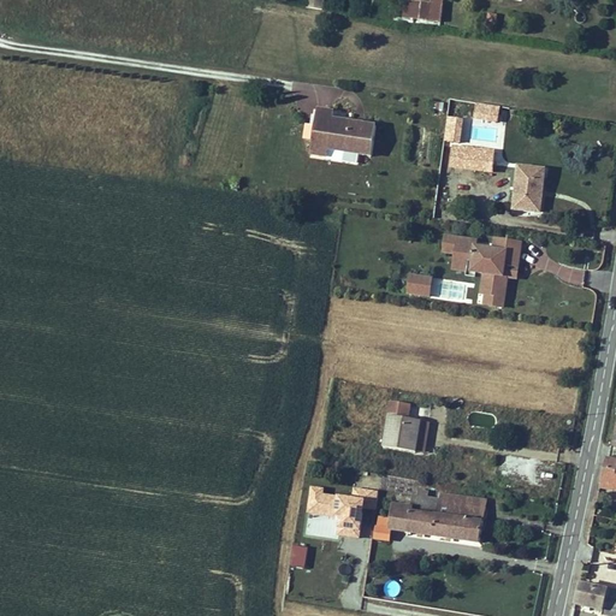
[(404,1),(402,17),(408,18),(422,21),(422,25),(430,27),(431,22),(438,22),(440,0),(430,0),(430,4),(404,1)]
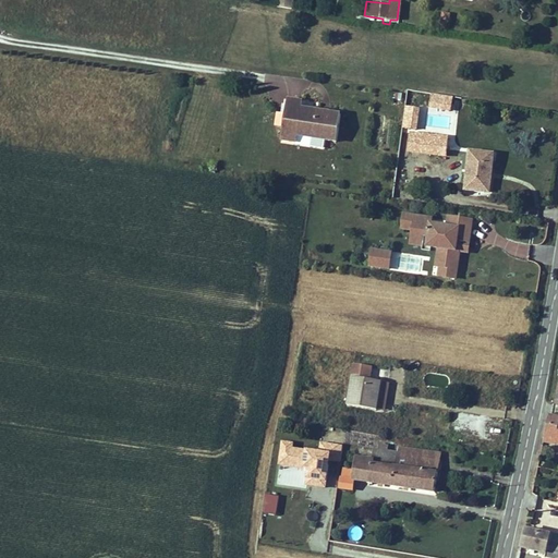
[(433,107),(451,108),(452,96),(434,95),(433,107)]
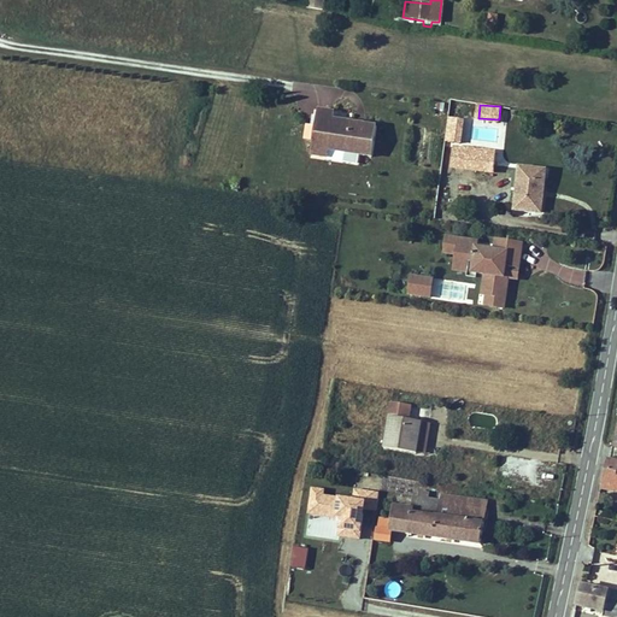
[(310,157),(356,164),(357,156),(372,158),(377,123),(334,117),(335,110),(317,107),(310,157)]
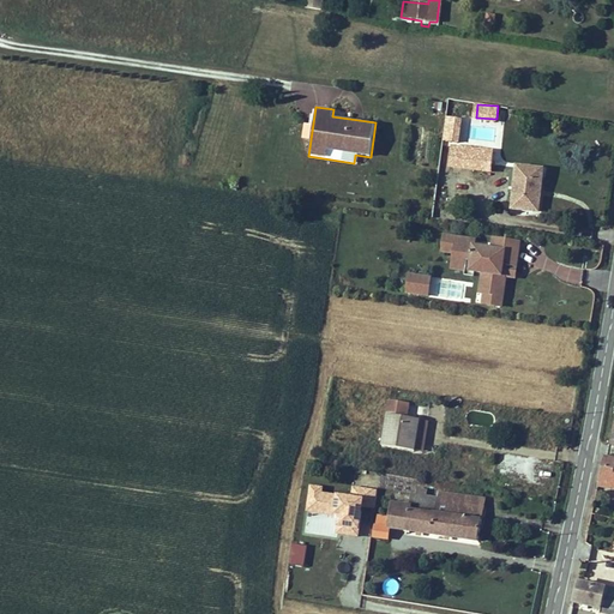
[(447,116),(445,137),(458,139),(461,119),(447,116)]
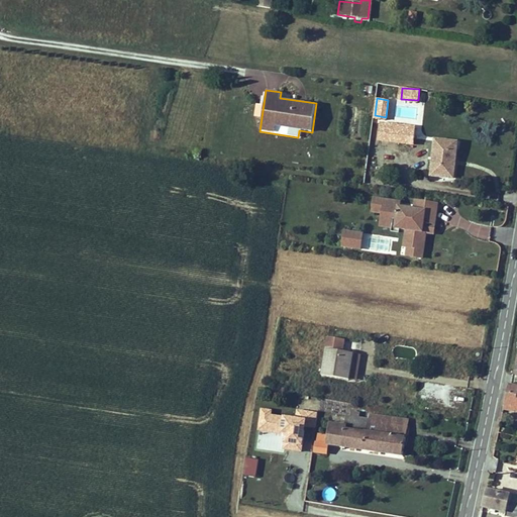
[(394,117),(415,118),(416,107),(395,106),(394,117)]
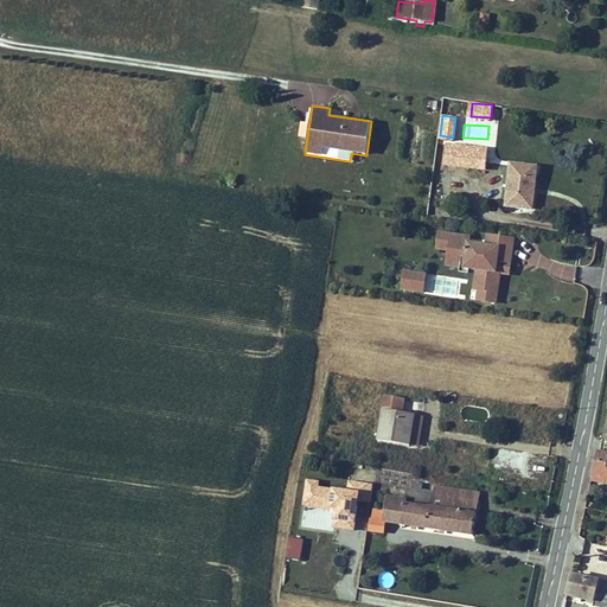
[(458,147),(455,166),(468,167),(470,160),(486,163),(487,149),(458,147)]
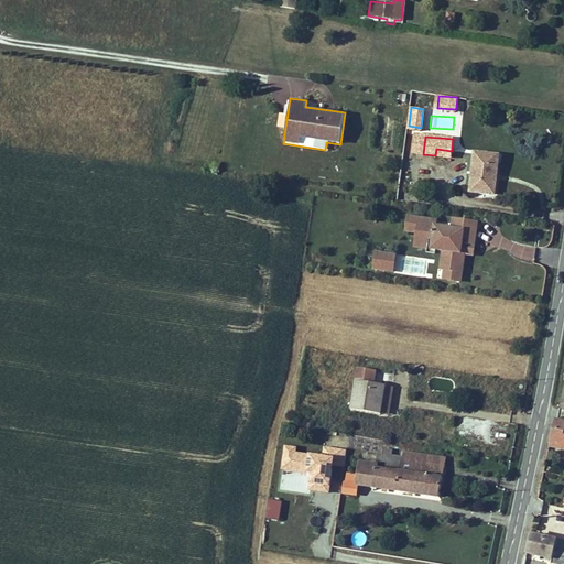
[(496,176),(498,156),(475,154),(470,193),(490,195),(492,175),(496,176)]
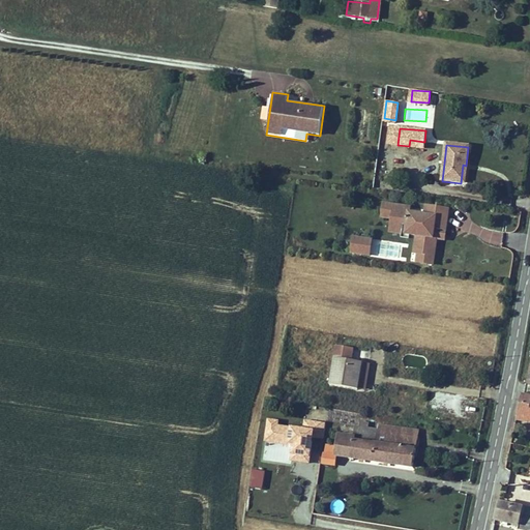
[(445,240),(450,207),(424,204),(423,212),(411,210),(412,205),(382,202),(380,217),(390,219),(388,233),(414,237),(410,263),(434,266),(438,239),(445,240)]
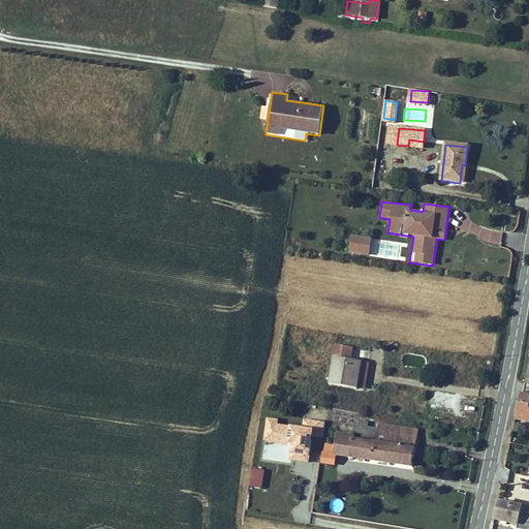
[(351,235),(349,253),(370,255),(372,237),(351,235)]
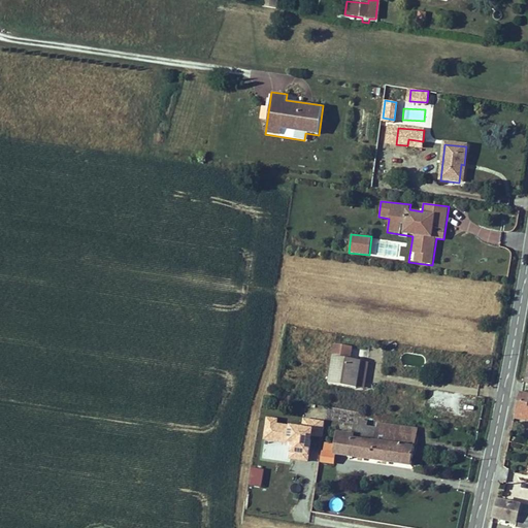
[(329,385),(357,389),(361,362),(349,360),(351,347),(335,344),(329,385)]
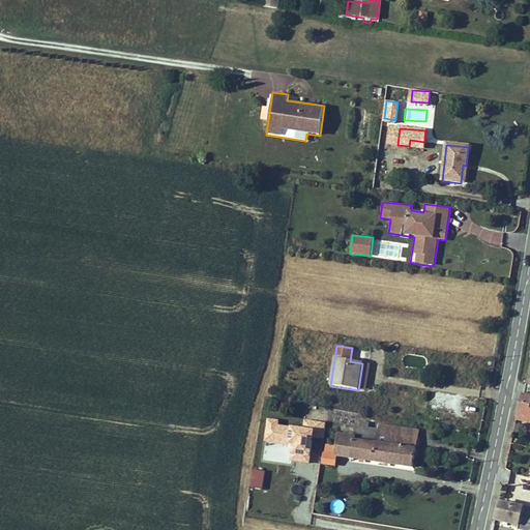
[(369,364),(362,363),(358,390),(364,390),(369,364)]
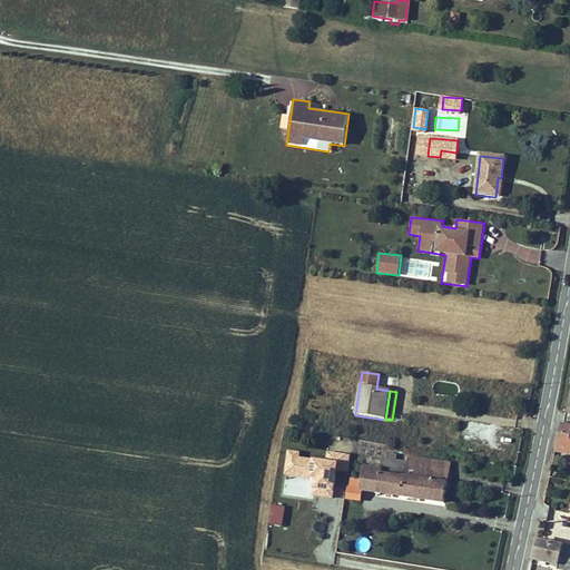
[(473,405),(472,413),(491,416),(492,409),(473,405)]
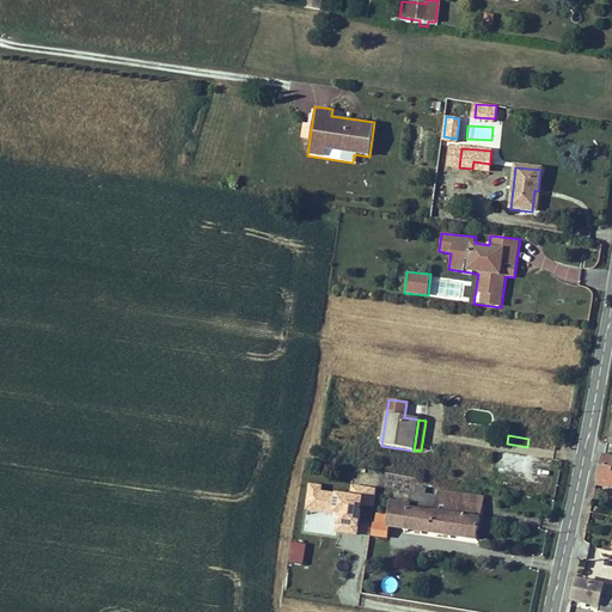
[(495,454),(494,477),(505,478),(506,467),(538,469),(537,484),(548,485),(549,457),(495,454)]
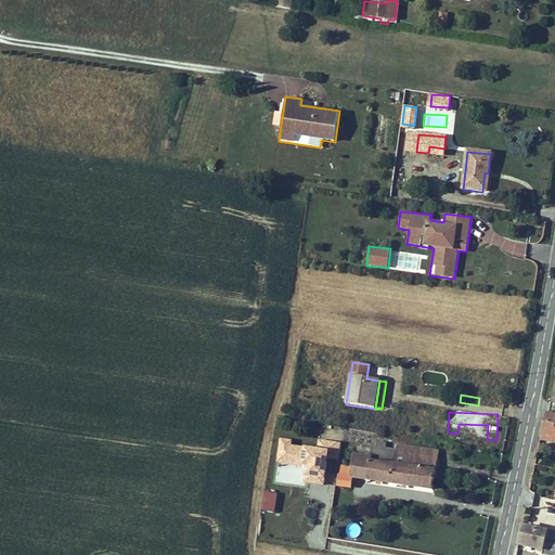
[(554,414),(545,413),(540,440),(552,443),(553,441),(554,441),(554,414)]
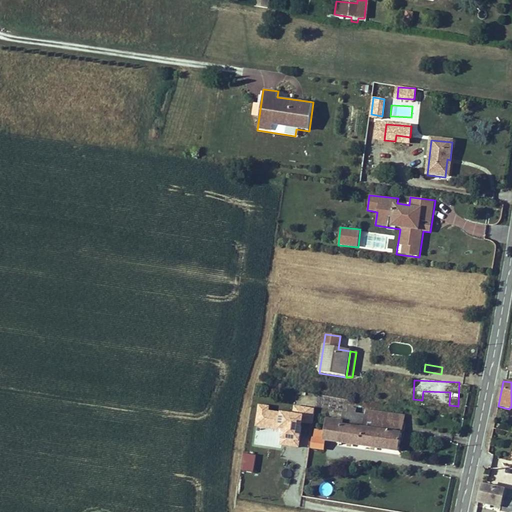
[(266,427),(267,406),(258,406),(257,427),(266,427)]
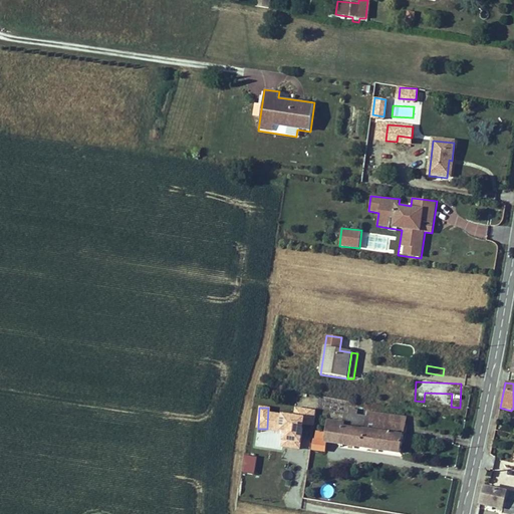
[(294,416),(269,414),(268,427),(286,428),(285,444),(300,446),(302,425),(313,426),(315,411),(295,409),(294,416)]
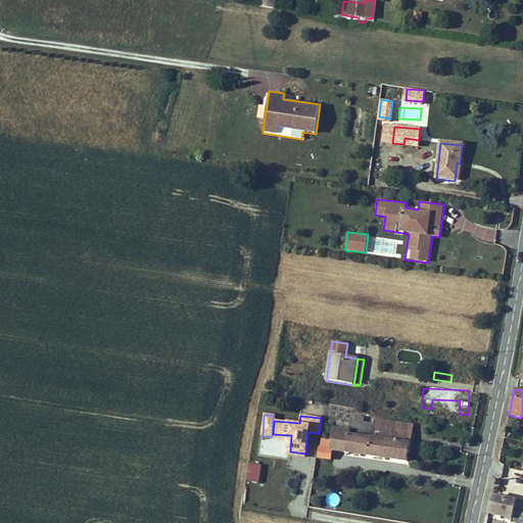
[(349,432),(347,432),(344,453),(406,461),(412,431),(382,427),(382,422),(372,420),(372,425),(370,437),(349,435),(349,432)]
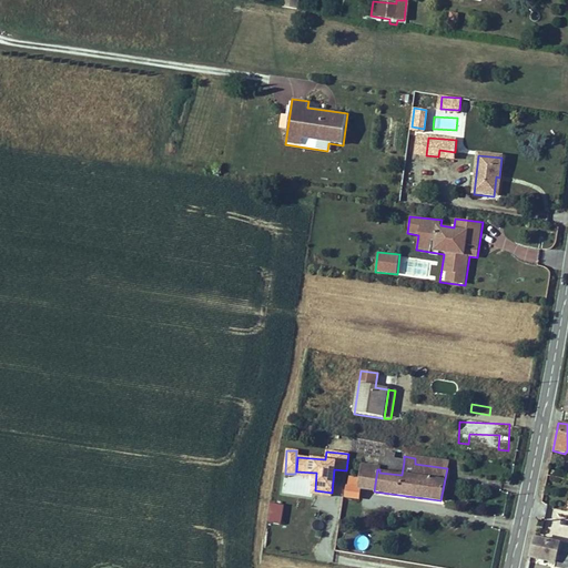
[(379,458),(377,469),(379,469),(379,473),(402,475),(404,462),(393,460),(385,459),(379,458)]
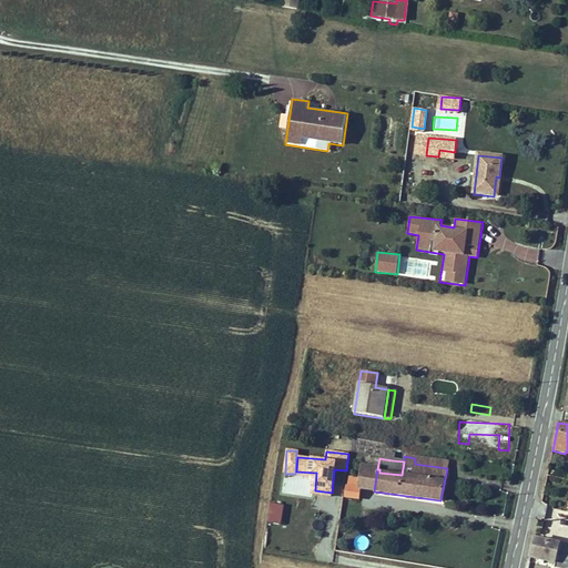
[(448,463),(415,458),(415,464),(447,468),(448,463)]
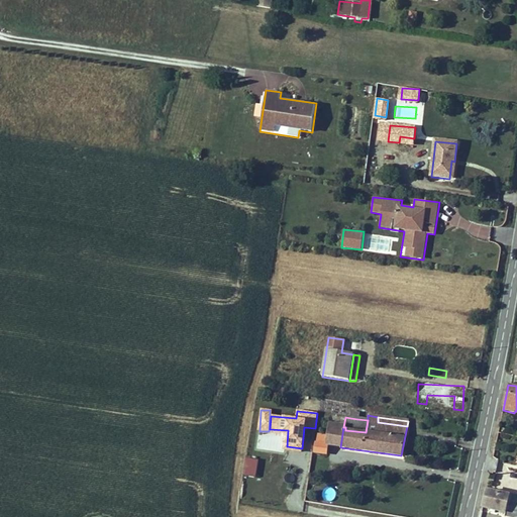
[(327,445),(340,447),(343,427),(330,425),(328,436),(327,445)]
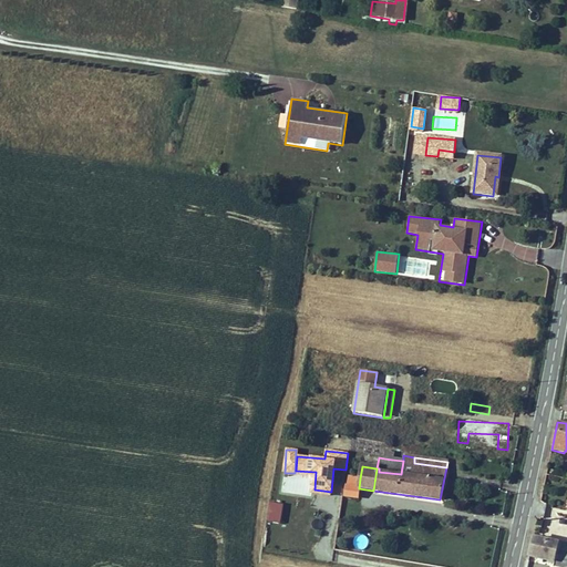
[(343,491),(342,496),(358,498),(359,488),(360,478),(348,477),(346,491),(343,491)]
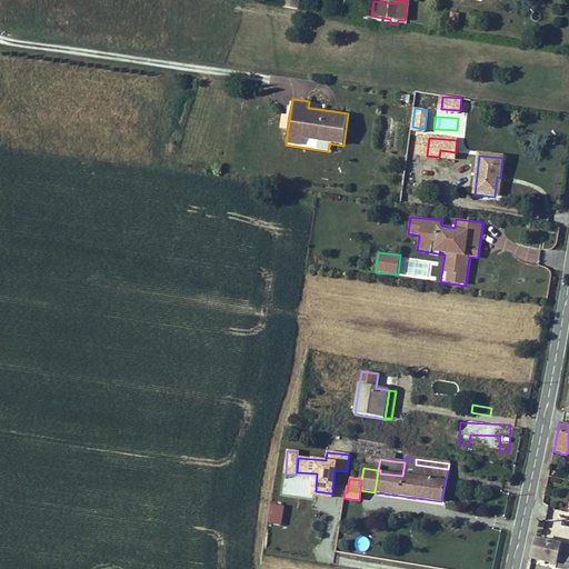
[(282,526),(285,505),(270,503),(268,523),(282,526)]
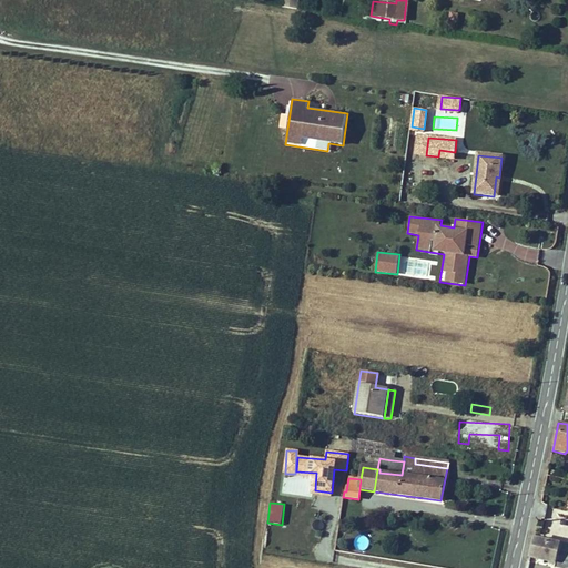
[(354,537),(355,549),(366,548),(366,536),(354,537)]
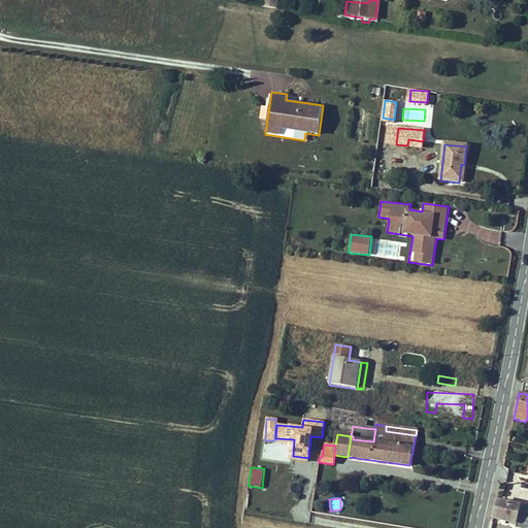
[(521,527),(527,527),(527,505),(521,504),(521,506),(498,501),(494,518),(518,523),(517,527),(521,527)]
